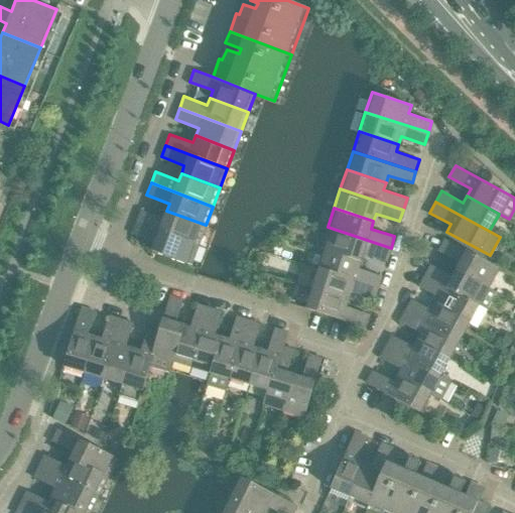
[(199,244),(206,225),(166,211),(164,218),(141,209),(136,221),(199,244)]
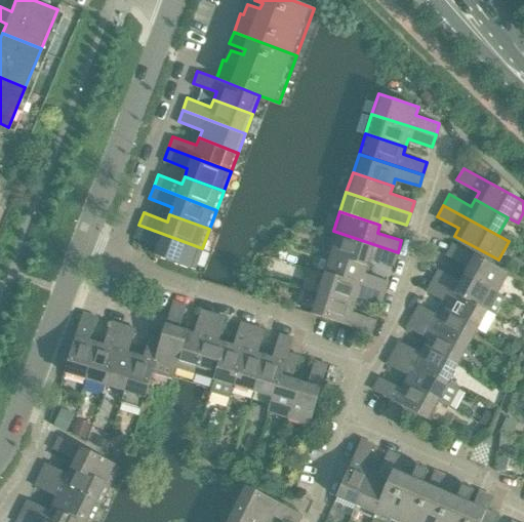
[(195,269),(202,248),(138,225),(134,236),(158,245),(155,253),(195,269)]
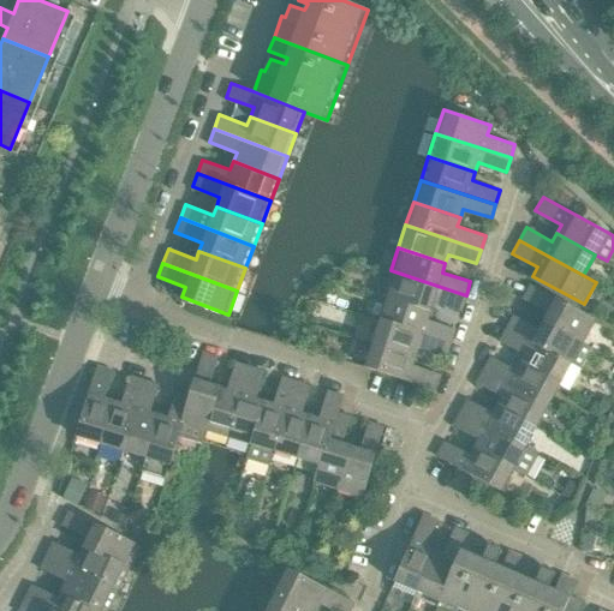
[(466,295),(391,270),(383,294),(430,310),(434,300),(462,309),(466,295)]
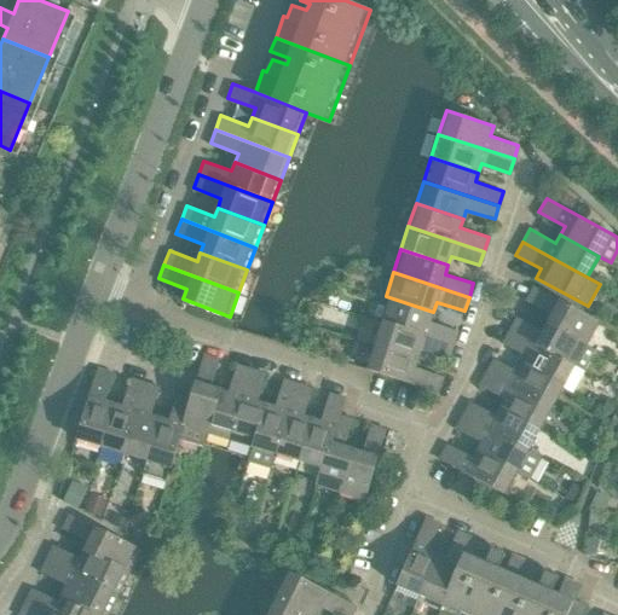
[(587,343),(599,320),(533,285),(526,299),(552,313),(548,321),(587,343)]
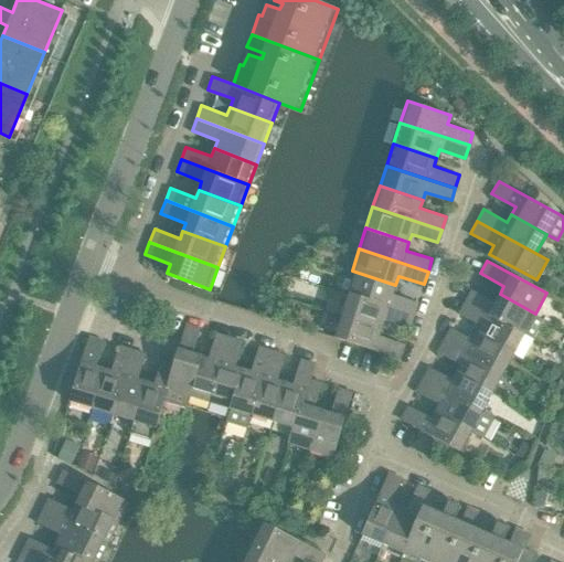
[(393,293),(395,285),(352,271),(351,271),(357,273),(350,294),(414,314),(418,301),(393,293)]
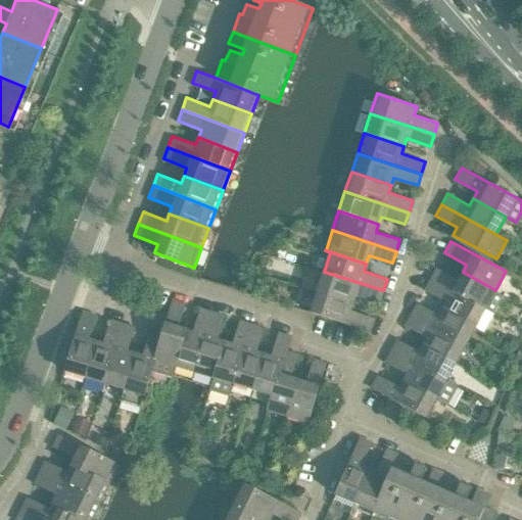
[(504,294),(495,290),(463,272),(459,279),(436,267),(431,278),(493,313),(504,294)]
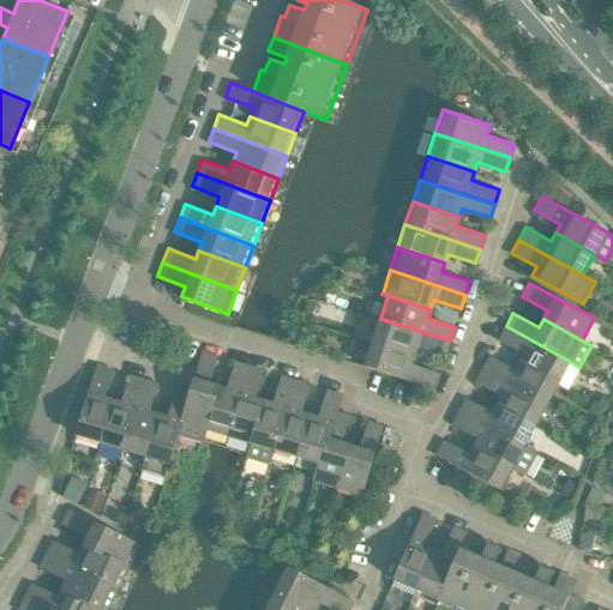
[(450,340),(380,319),(373,342),(415,355),(418,345),(445,355),(450,340)]
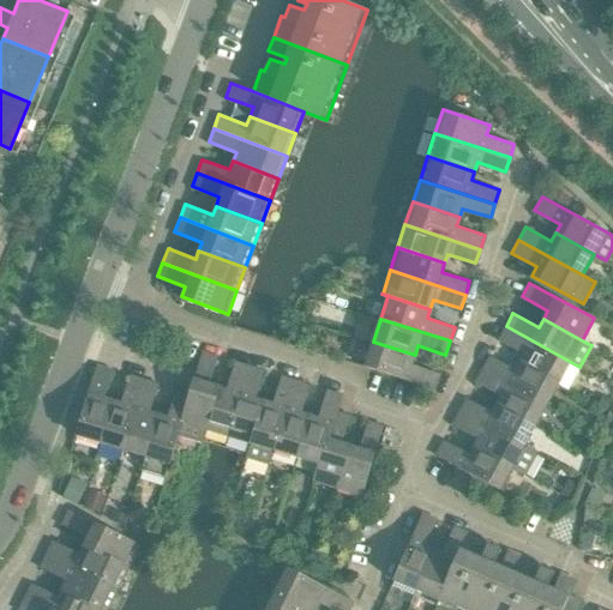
[(580,367),(506,326),(499,338),(524,352),(520,361),(558,382),(569,387),(580,367)]
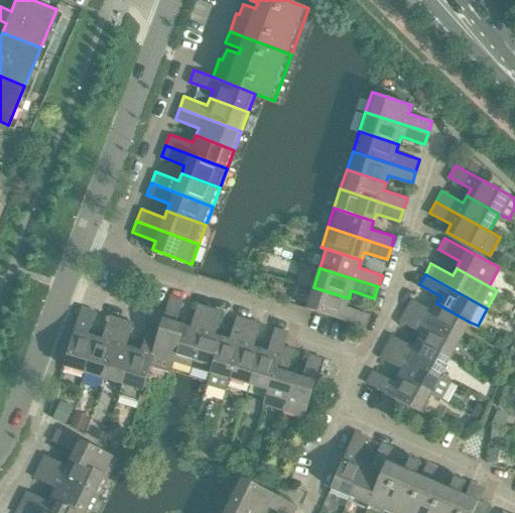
[(346,305),(349,298),(313,287),(306,307),(365,326),(369,313),(346,305)]
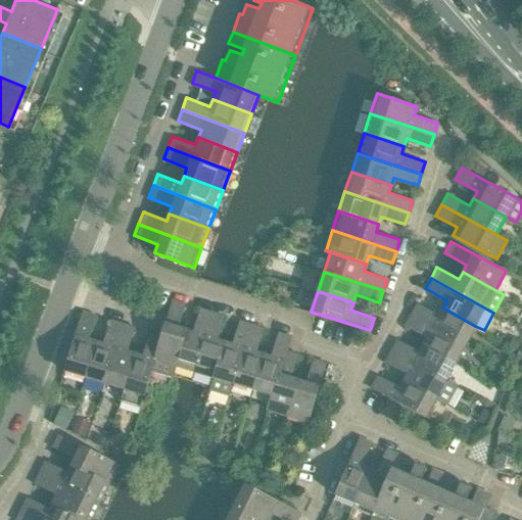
[(171,375),(186,329),(178,326),(186,302),(173,298),(161,334),(162,334),(155,359),(152,370),(171,375)]
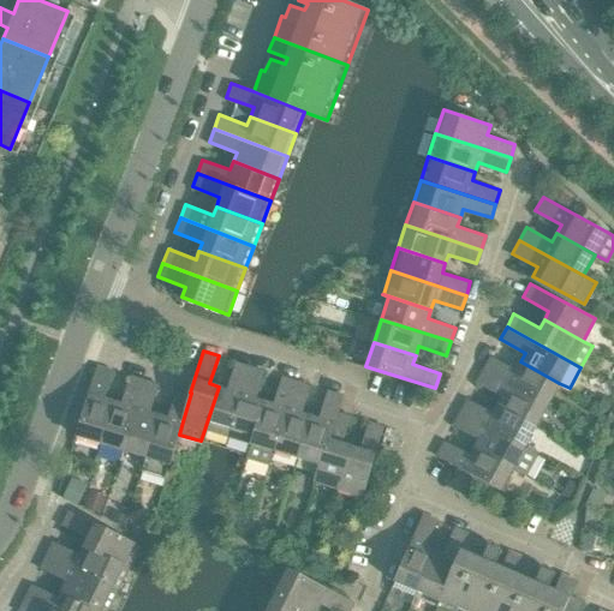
[(548,403),(559,383),(520,361),(517,370),(490,355),(483,369),(548,403)]
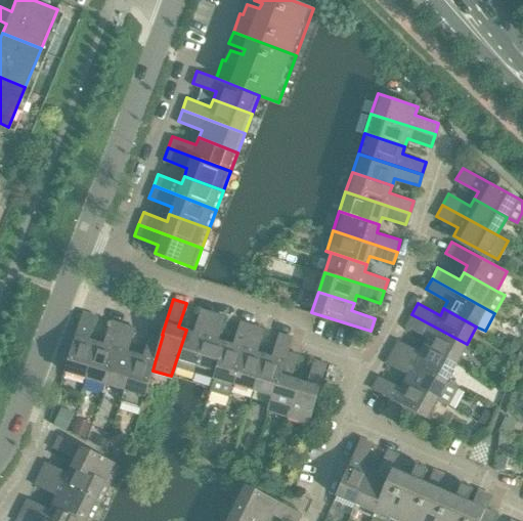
[(194,371),(213,311),(201,308),(193,332),(186,330),(171,376),(172,377),(175,365),(194,371)]
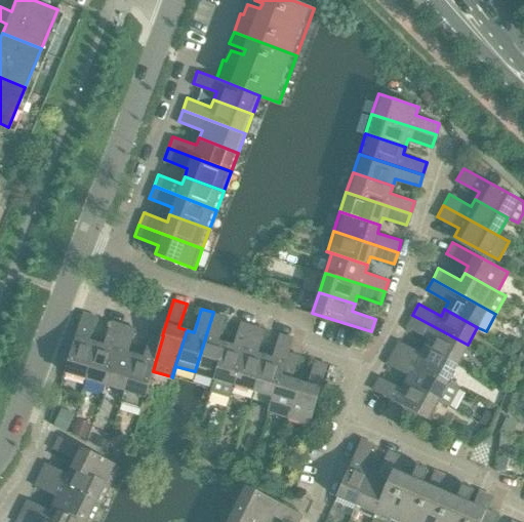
[(85,377),(96,342),(88,339),(96,315),(83,311),(65,371),(85,377)]
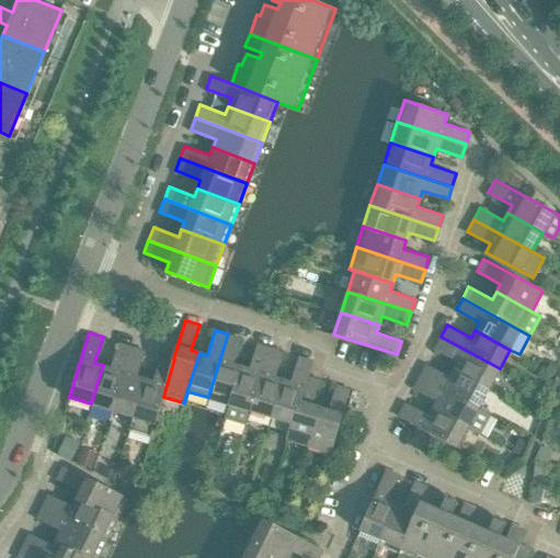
[(229,403),(241,365),(233,363),(241,338),(228,333),(208,397),(229,403)]
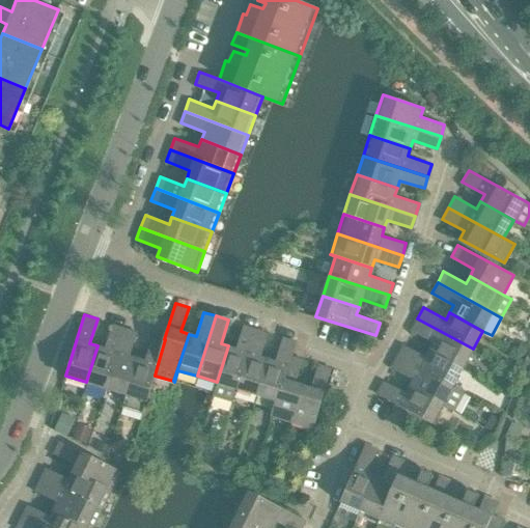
[(463,367),(473,349),(417,318),(412,330),(434,341),(429,349),(463,367)]
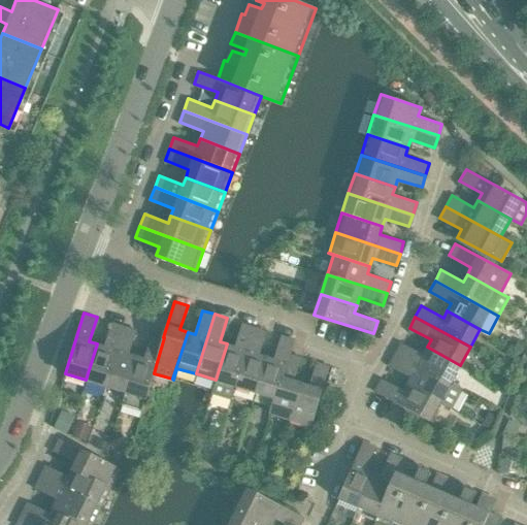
[(105,386),(124,325),(112,322),(104,346),(97,343),(86,380),(105,386)]
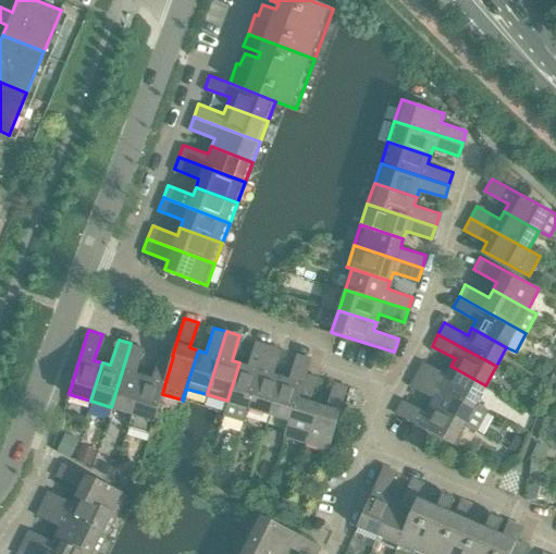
[(245,420),(249,407),(268,344),(256,340),(247,366),(239,362),(227,401),(229,401),(224,414),(245,420)]
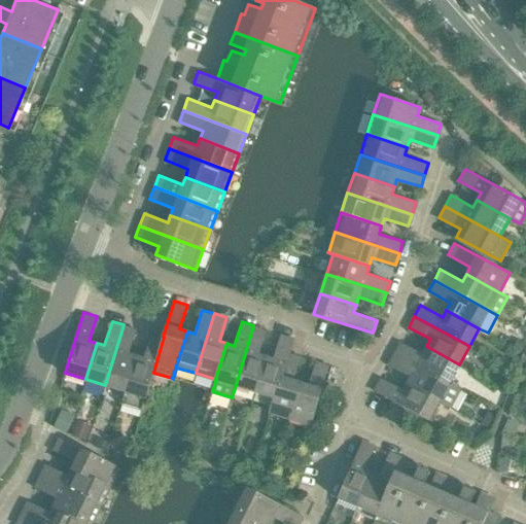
[(125,391),(136,355),(129,352),(136,328),(124,324),(105,385),(125,391)]
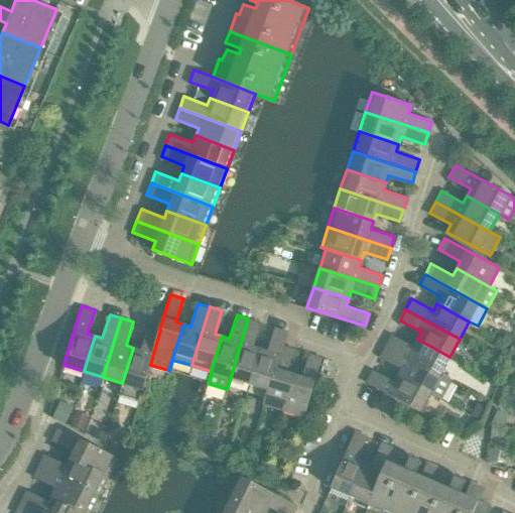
[(250,383),(260,348),(253,346),(260,323),(248,318),(231,377),(250,383)]
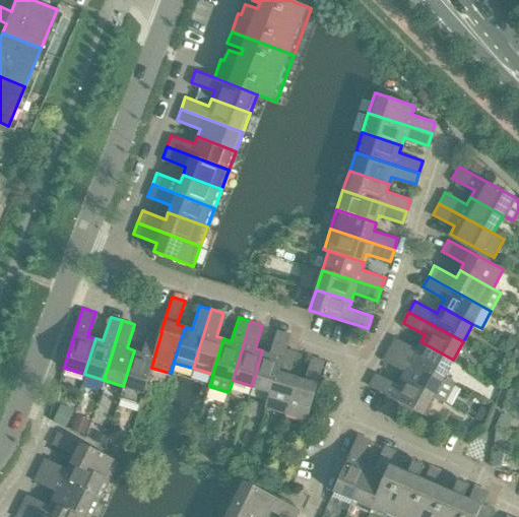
[(140,403),(151,368),(154,357),(161,332),(160,332),(149,329),(142,352),(134,350),(123,386),(120,397),(140,403)]
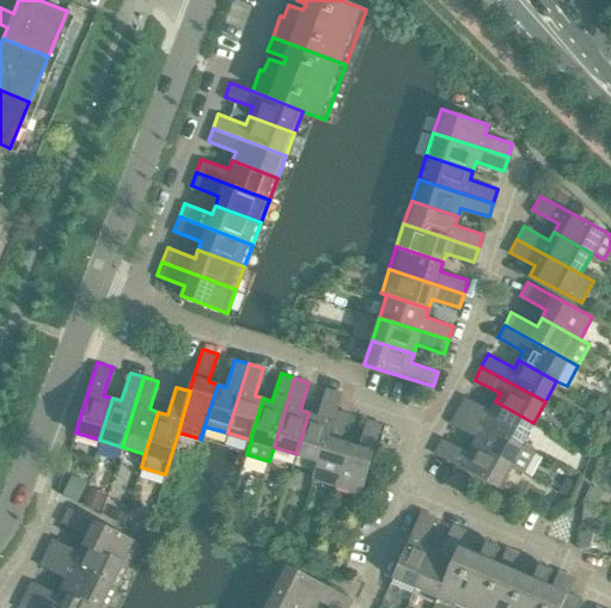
[(319,461),(336,409),(342,392),(327,387),(318,416),(309,412),(297,454),(318,461),(319,461)]
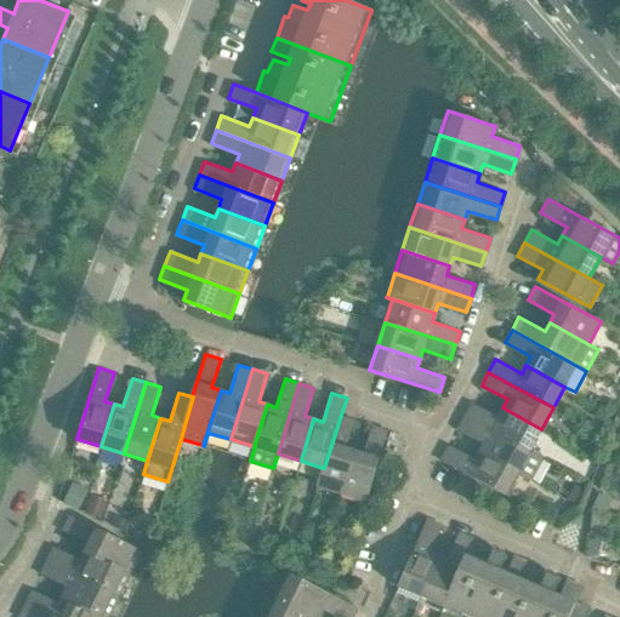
[(541,429),(502,407),(498,416),(472,401),(465,415),(530,450),(541,429)]
